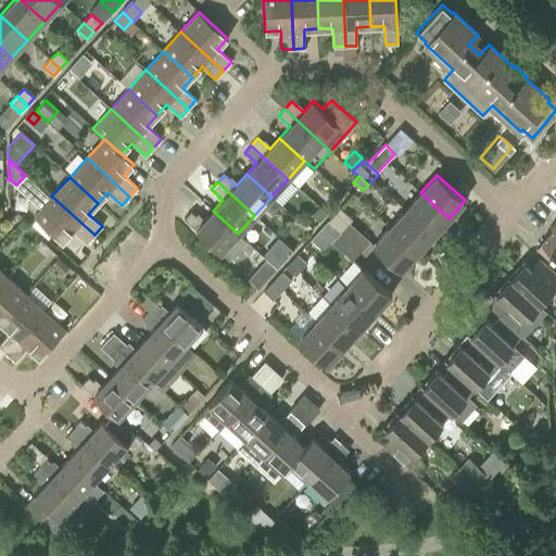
[(449,218),(420,192),(405,210),(433,236),(449,218)]
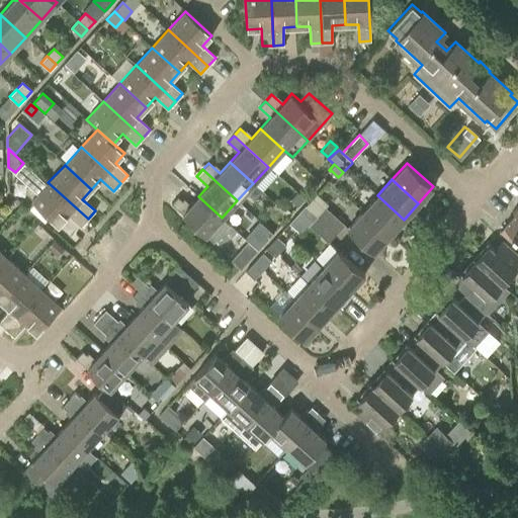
[(80,227),(88,219),(48,182),(31,201),(58,226),(68,216),(80,227)]
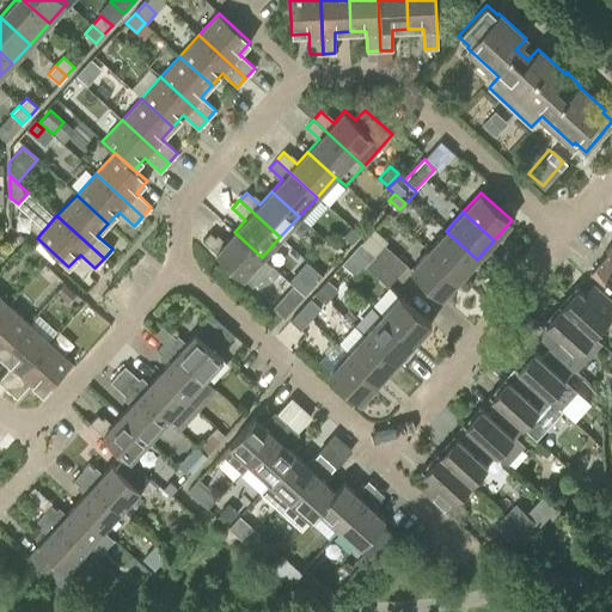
[(360,234),(352,227),(343,237),(352,244),(360,234)]
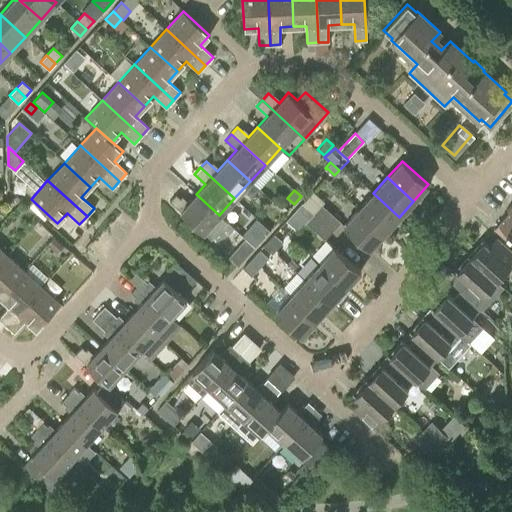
[(399,217),(373,193),(358,209),(384,233),(399,217)]
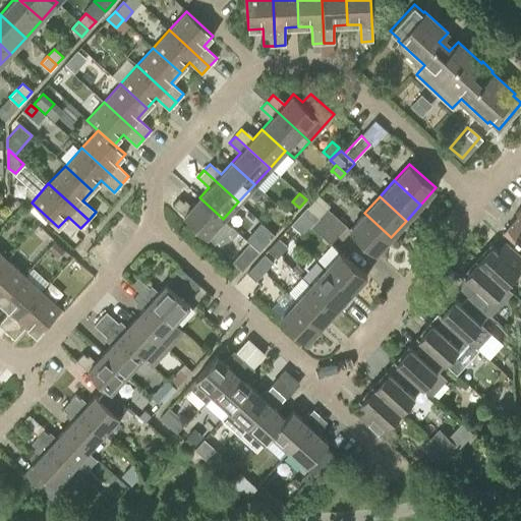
[(223,219),(199,197),(190,208),(179,197),(172,206),(207,237),(214,242),(229,225),(223,219)]
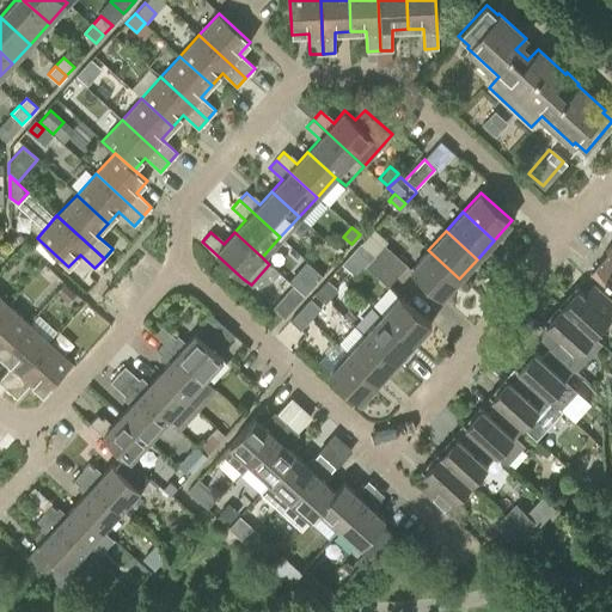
[(611,246),(610,244),(605,250),(609,252),(589,273),(611,293),(611,246)]
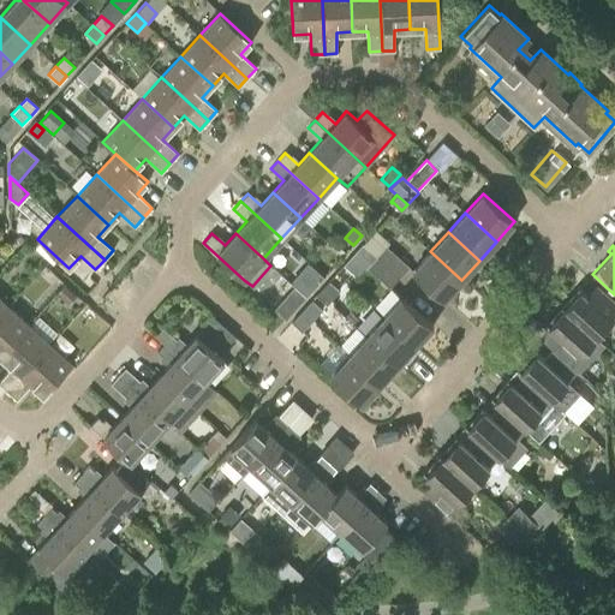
[(387,246),(377,257),(399,276),(408,267),(387,246)]
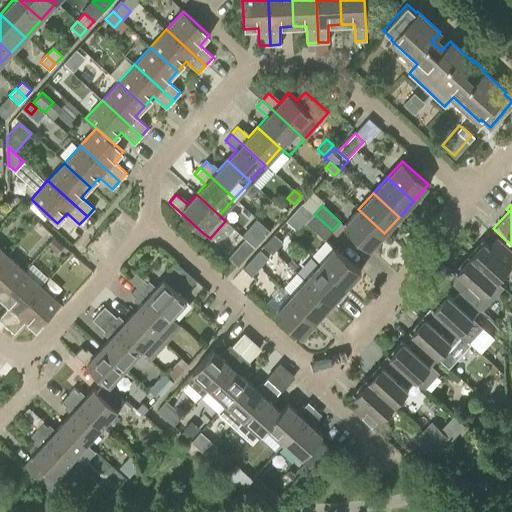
[(369,249),(384,233),(358,209),(343,225),(369,249)]
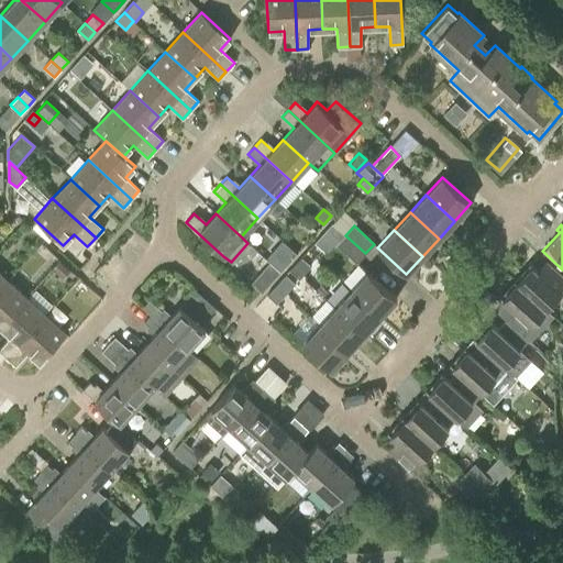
[(356,264),(365,253),(345,235),(337,245),(356,264)]
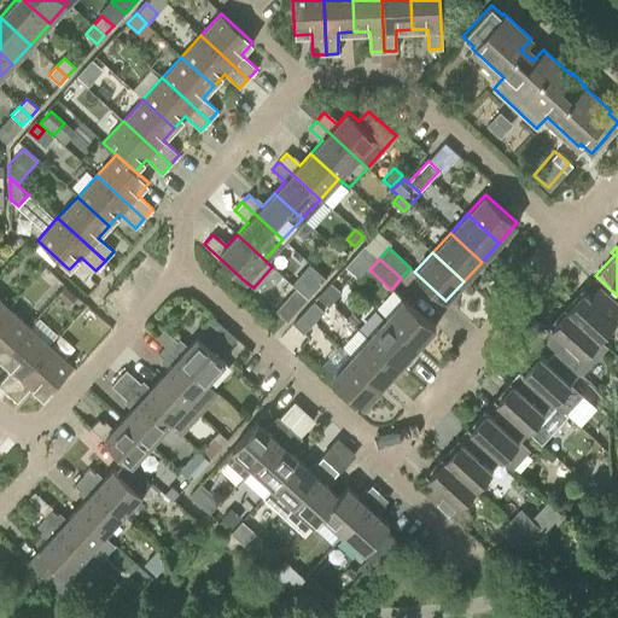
[(331,284),(325,290),(334,299),(340,292),(331,284)]
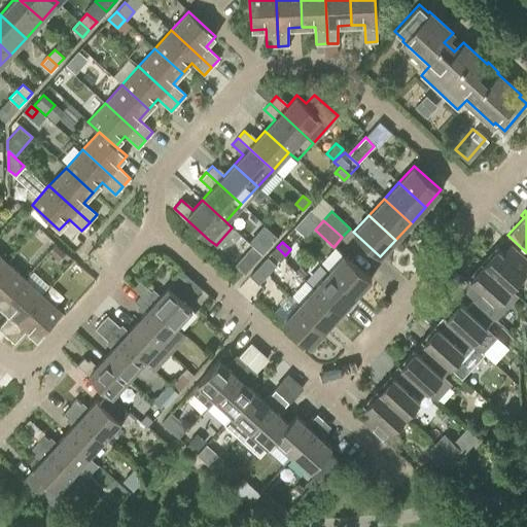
[(252,245),(243,255),(253,265),(262,254),(252,245)]
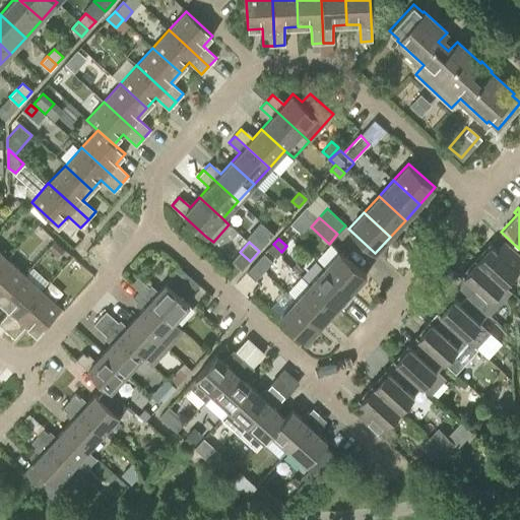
[(489,243),(474,258),(504,284),(519,266),(519,256),(505,242),(497,251),(489,243)]
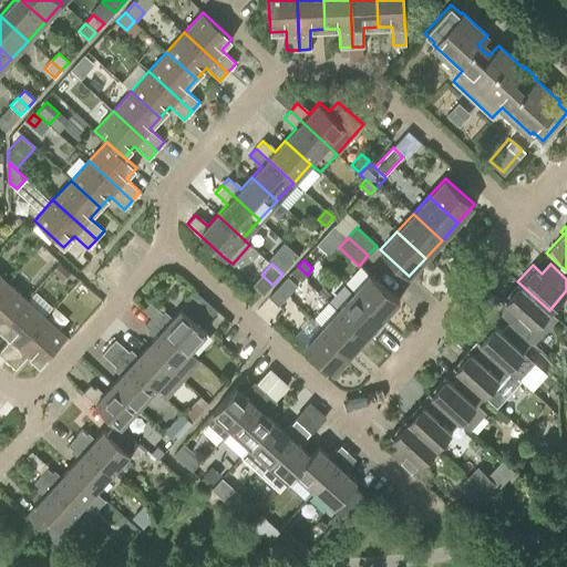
[(301,280),(307,275),(298,266),(292,272),(301,280)]
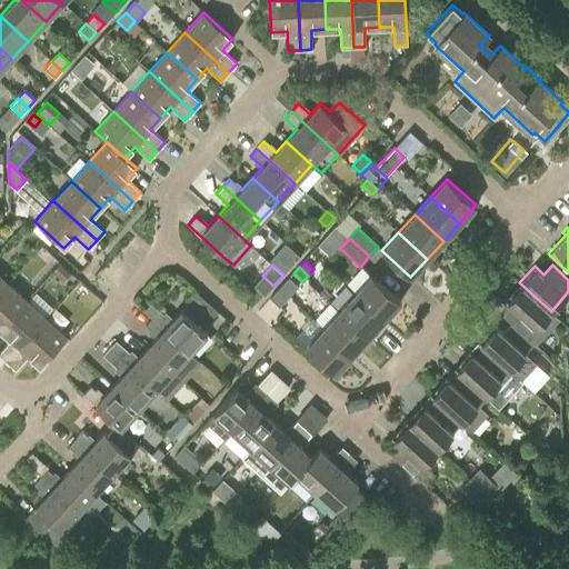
[(371,275),(355,293),(383,319),(400,301),(371,275)]
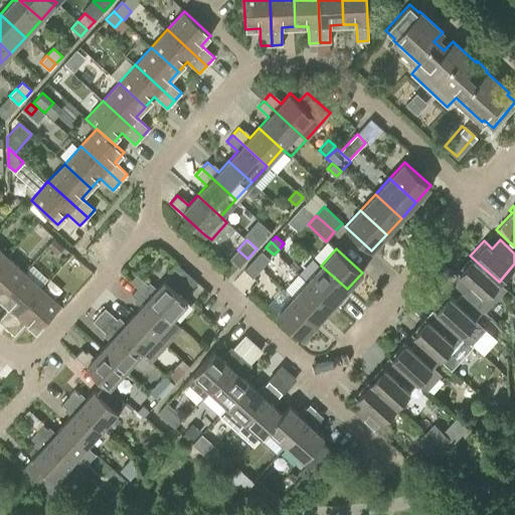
[(244,270),(253,278),(270,260),(262,251),(244,270)]
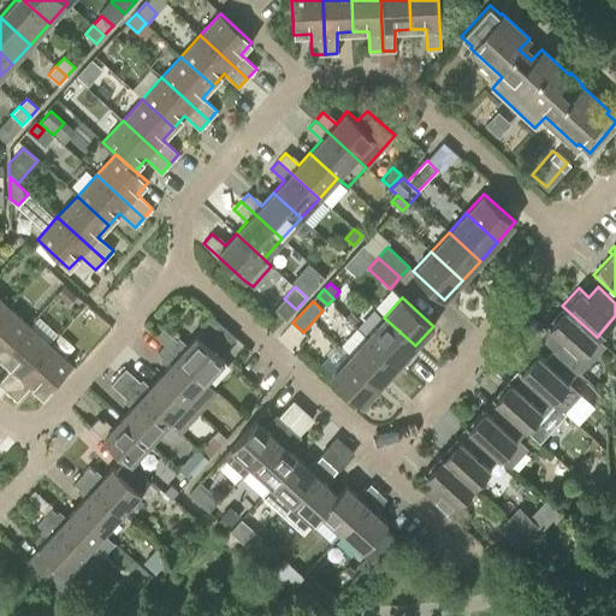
[(570,366),(578,372),(604,344),(597,337),(562,306),(545,324),(556,333),(546,344),(554,350),(570,366)]
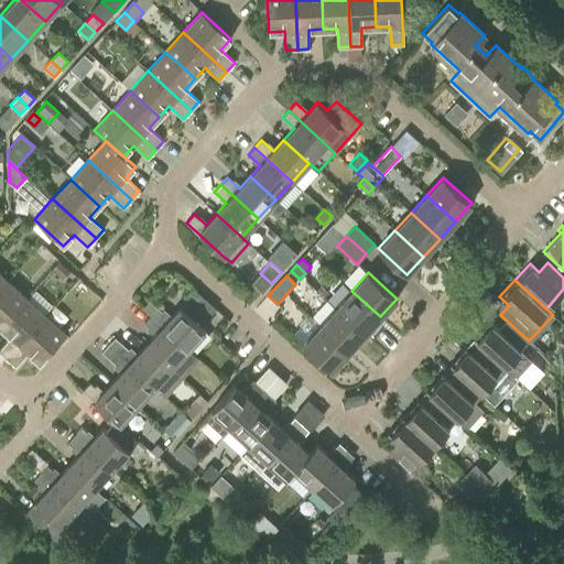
[(0,327),(26,299),(7,281),(0,288),(0,327)]
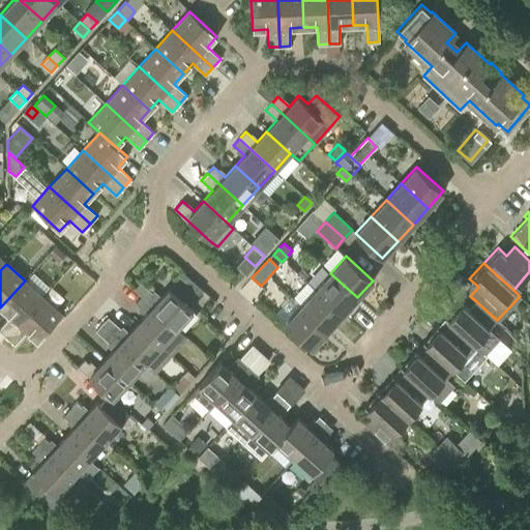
[(357,297),(330,273),(316,289),(343,314),(344,313),(348,314),(353,308),(351,304),(357,297)]
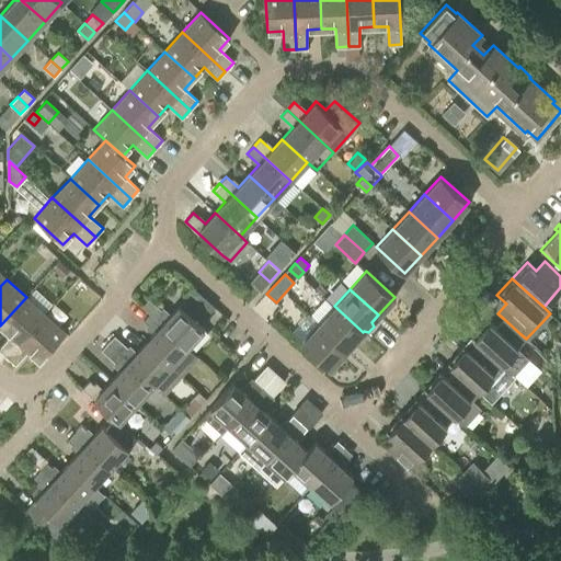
[(0,351),(7,357),(46,315),(26,297),(0,325),(10,335),(0,345),(0,351)]
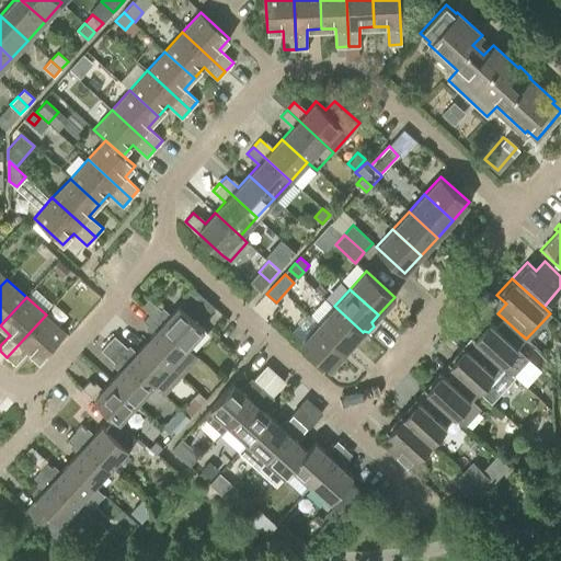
[(149,313),(187,347),(204,329),(179,306),(168,317),(148,299),(141,306),(149,313)]
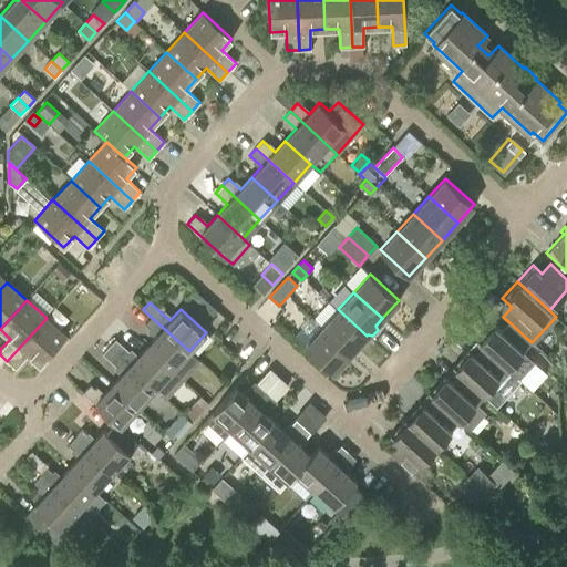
[(367,336),(338,309),(321,328),(350,353),(367,336)]
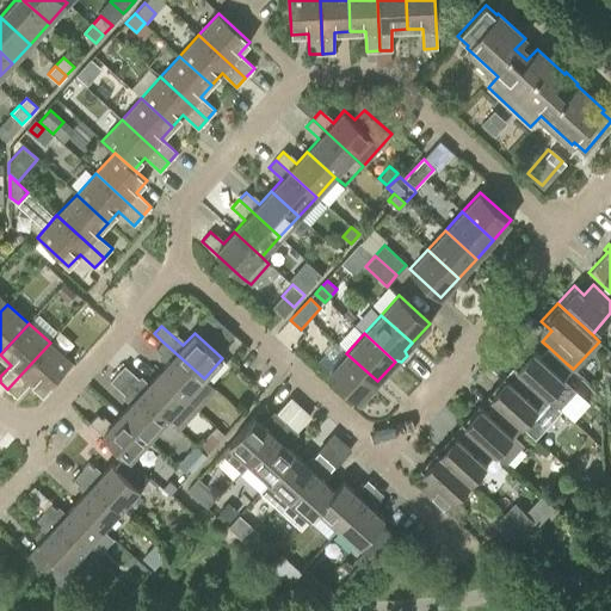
[(168,362),(158,374),(196,408),(214,388),(204,378),(162,341),(155,350),(168,362)]
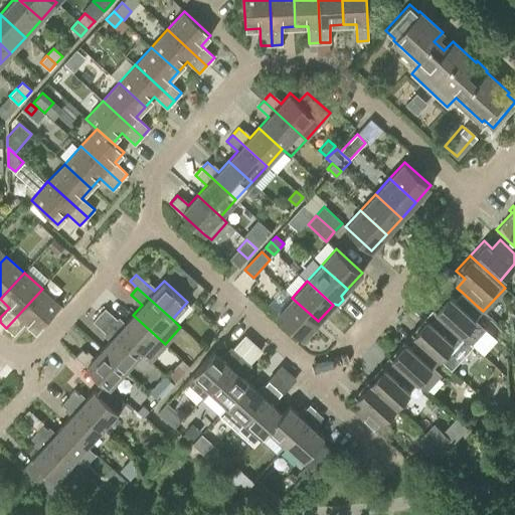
[(59,305),(42,289),(6,328),(14,335),(25,322),(35,331),(59,305)]
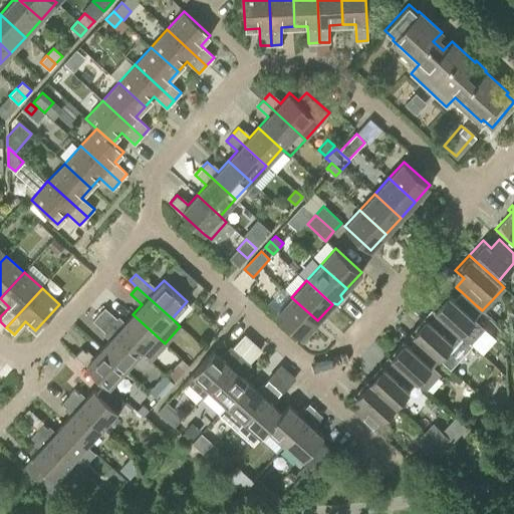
[(432,308),(440,316),(460,334),(469,342),(483,327),(474,319),(482,310),(476,305),(462,292),(454,300),(446,293),(432,308)]
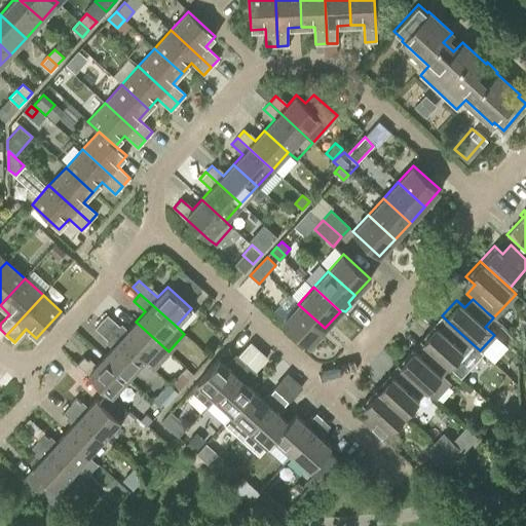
[(309,345),(325,328),(298,304),(283,321),(309,345)]
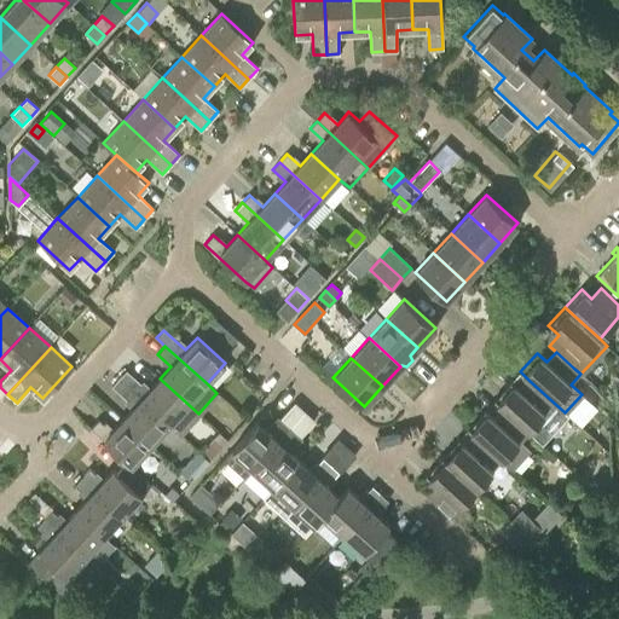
[(136,379),(128,387),(169,424),(180,434),(198,414),(160,379),(149,391),(136,379)]
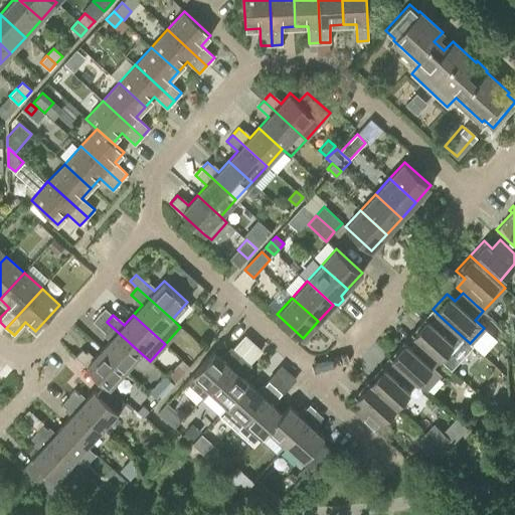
[(410,333),(419,341),(440,359),(461,335),(441,317),(433,325),(424,317),(410,333)]
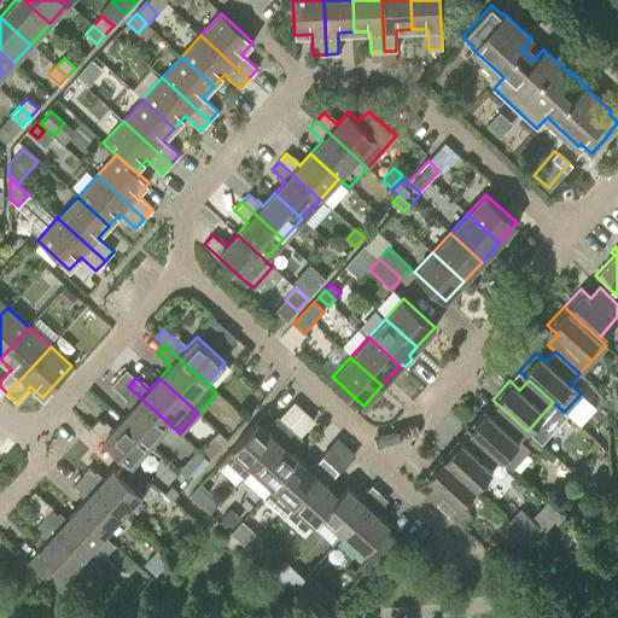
[(122,419),(150,443),(169,424),(128,386),(121,394),(134,406),(122,419)]
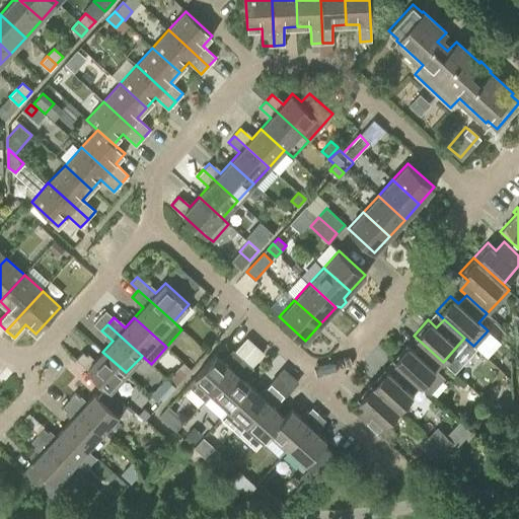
[(421,385),(426,390),(430,390),(441,377),(441,373),(436,369),(443,362),(423,344),(415,352),(405,344),(391,360),(400,367),(421,386),(421,385)]
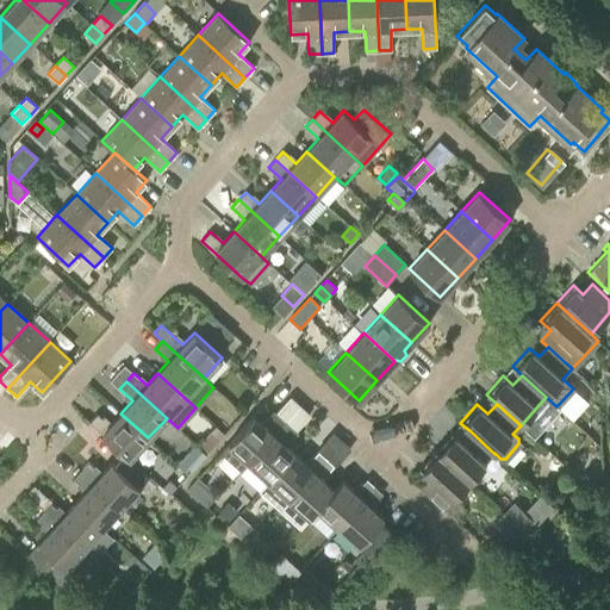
[(253,416),(221,452),(241,471),(249,462),(286,422),(273,410),(261,423),(253,416)]
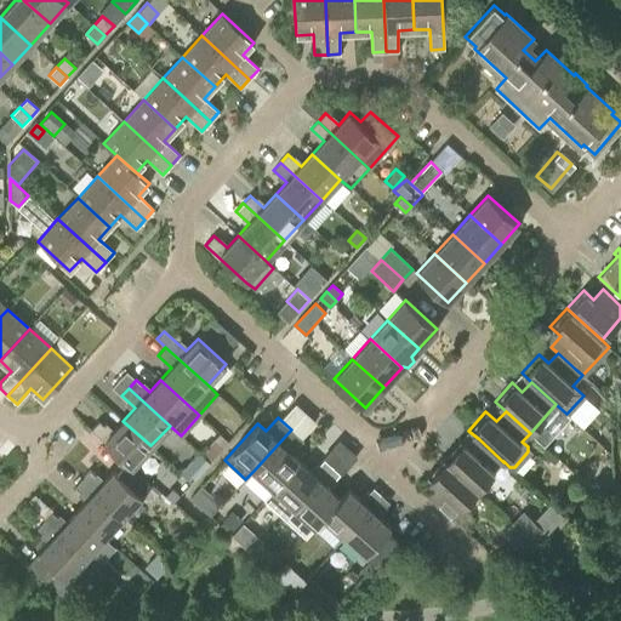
[(132,467),(151,445),(123,421),(112,433),(98,421),(91,429),(132,467)]
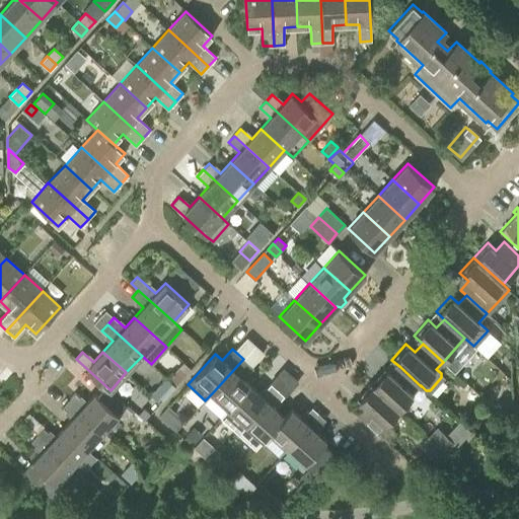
[(243,359),(212,393),(229,409),(250,385),(243,379),(253,368),(243,359)]
